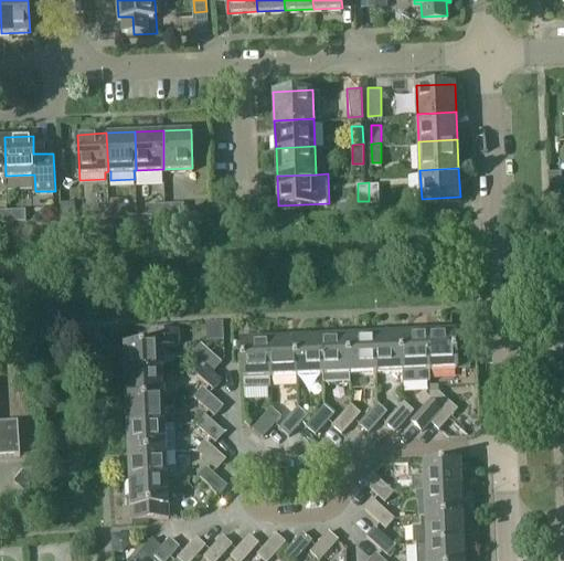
[(369,182),(369,201),(379,201),(378,182),(369,182)]
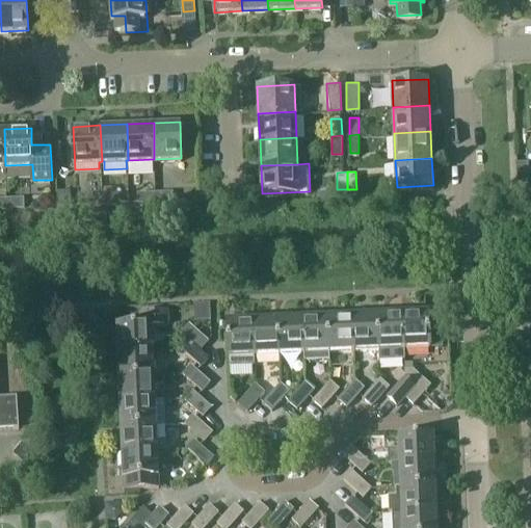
[(529,172),(518,172),(519,185),(530,184),(529,172)]
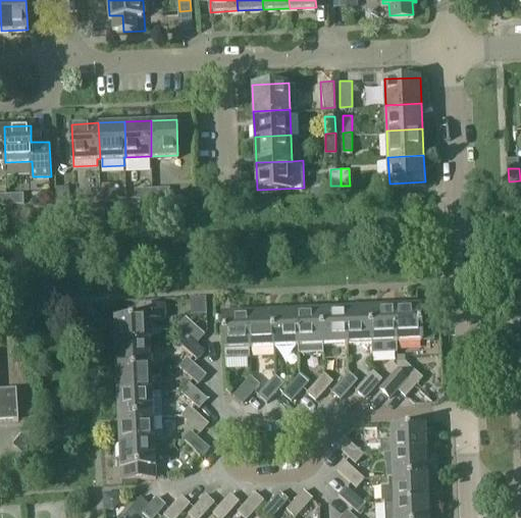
[(152,186),(152,197),(168,196),(167,185),(152,186)]
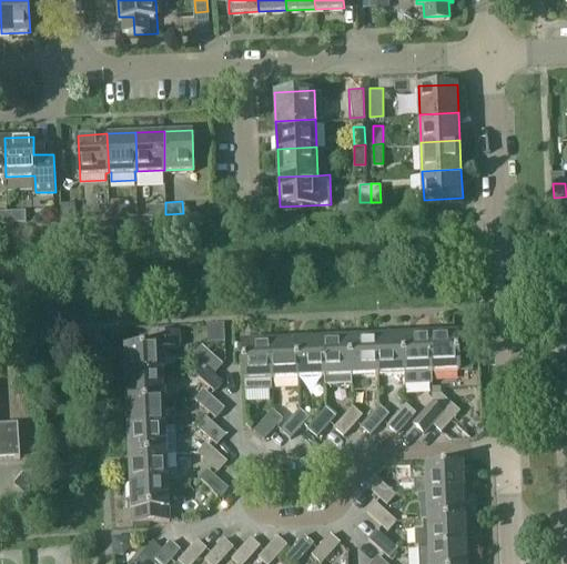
[(150,215),(165,214),(165,202),(150,202),(150,215)]
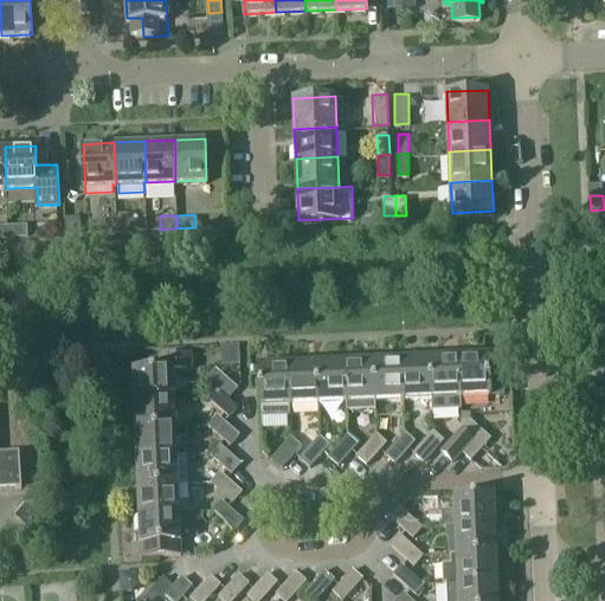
[(117,218),(117,230),(136,228),(136,217),(117,218)]
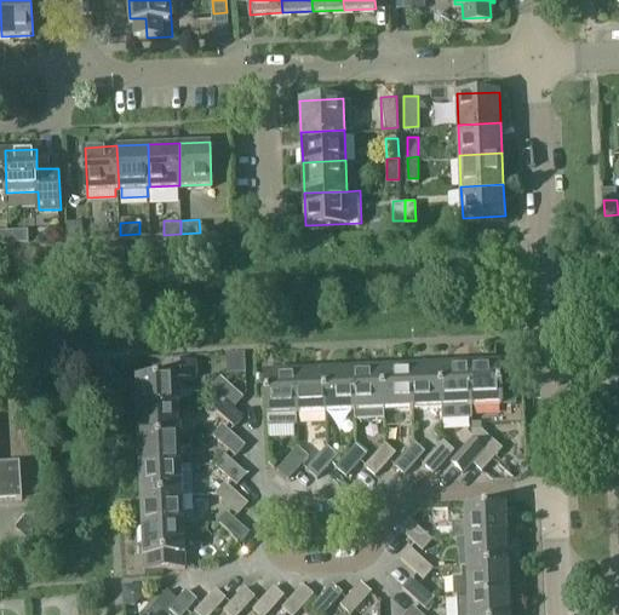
[(98,236),(120,235),(120,223),(98,224),(98,236)]
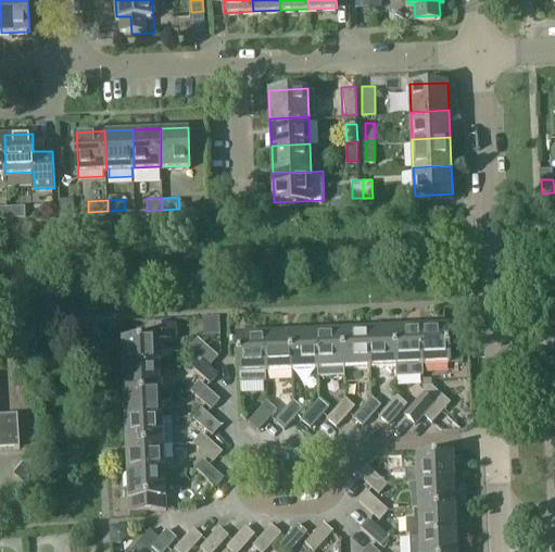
[(7,204),(7,215),(25,214),(25,204),(7,204)]
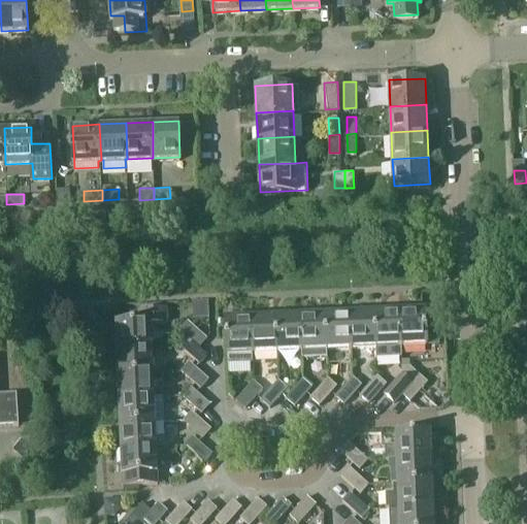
[(400,308),(401,342),(403,342),(403,349),(426,349),(426,341),(439,341),(438,322),(427,322),(427,306),(400,308)]
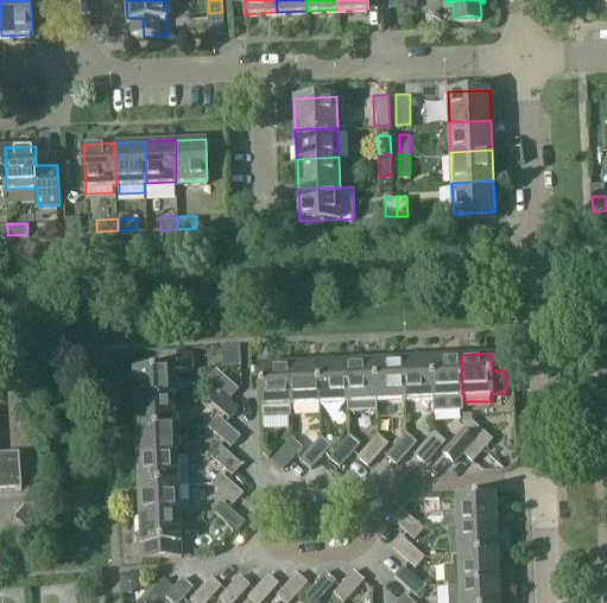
[(133,369),(136,399),(175,397),(174,370),(195,370),(194,354),(159,355),(160,368),(133,369)]
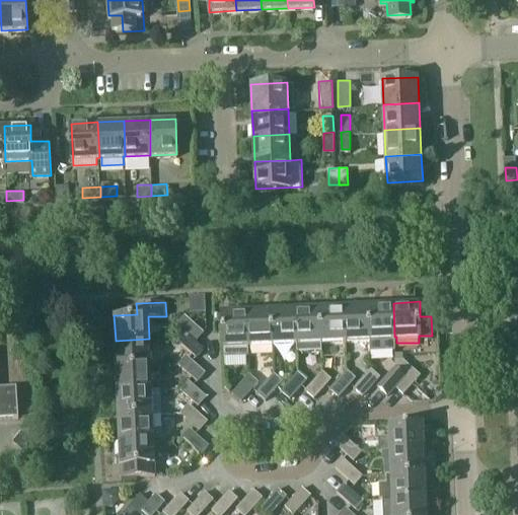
[(197,313),(207,313),(207,302),(197,302),(197,313)]
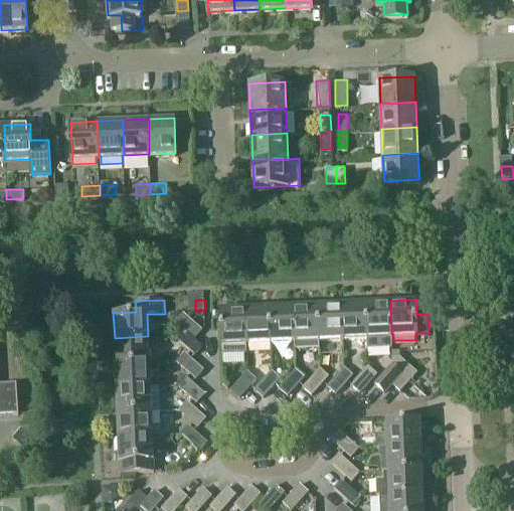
[(344,336),(368,335),(366,301),(342,302),(344,336)]
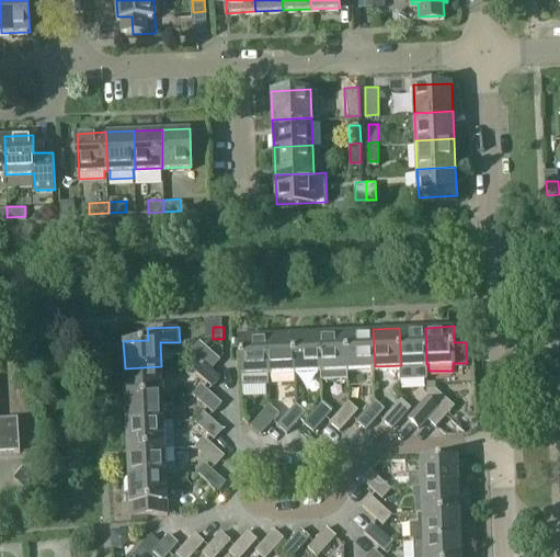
[(427,384),(426,364),(425,328),(399,328),(401,365),(401,385),(427,384)]
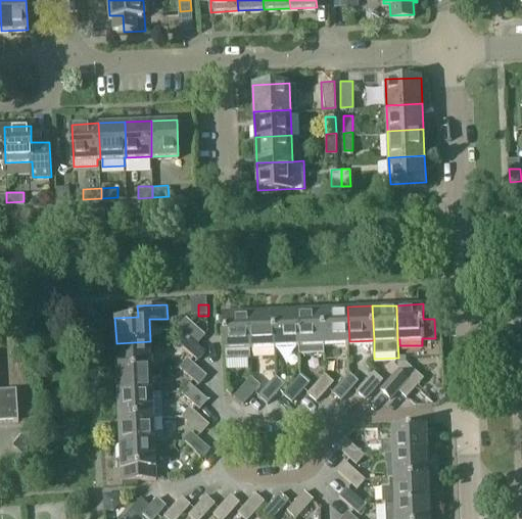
[(324,342),(349,341),(347,307),(323,308),(324,342)]
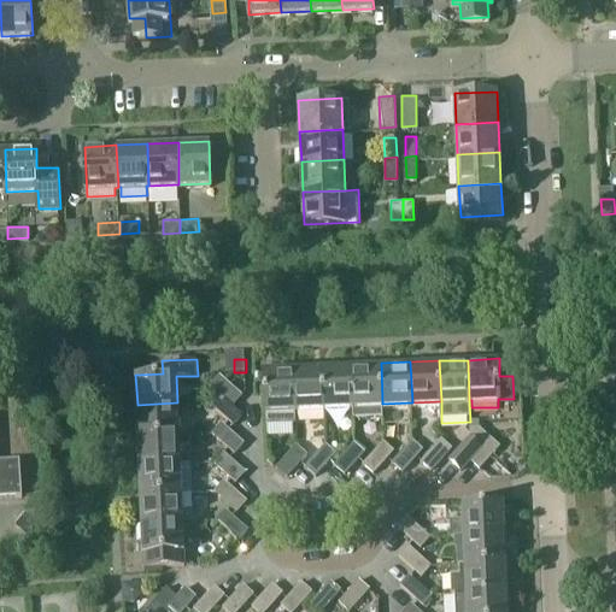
[(383,413),(382,404),(381,363),(352,364),(353,405),(355,415),(383,413)]
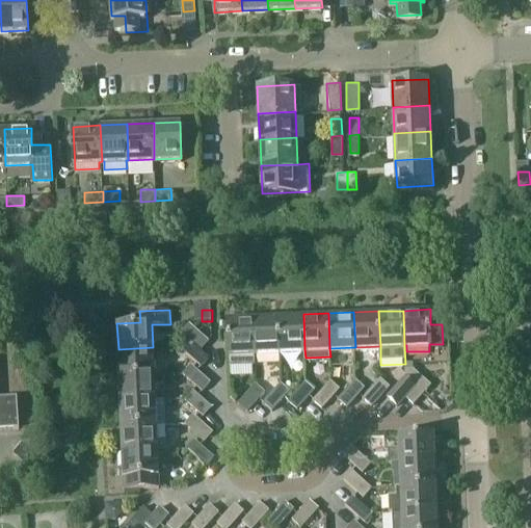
[(280,350),(304,349),(303,314),(279,315),(280,350)]
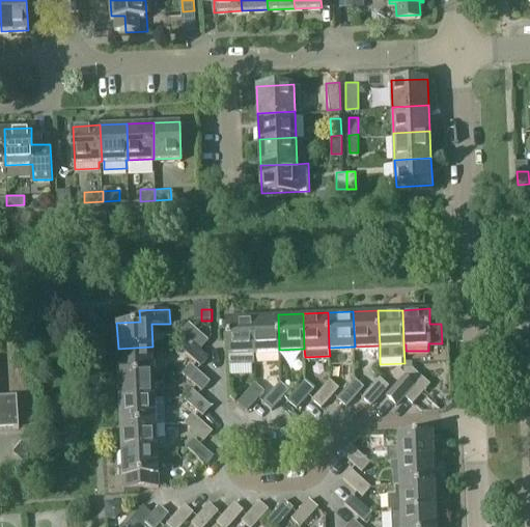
[(254,351),(279,350),(278,314),(253,315),(254,351)]
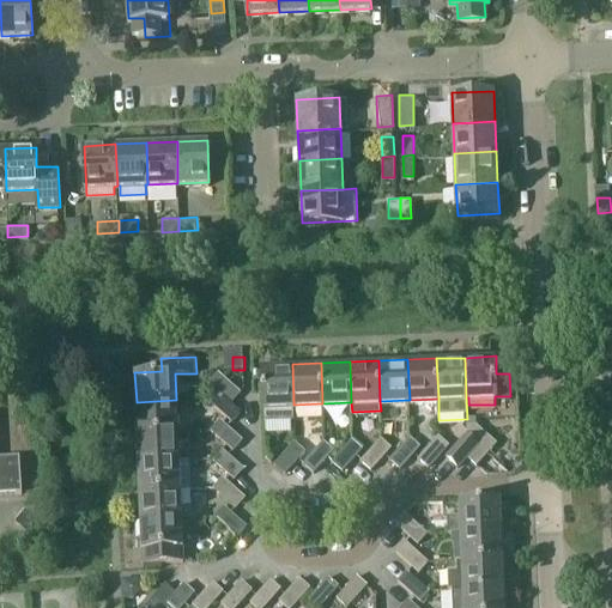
[(295,417),(294,405),(292,364),(262,365),(264,418),(295,417)]
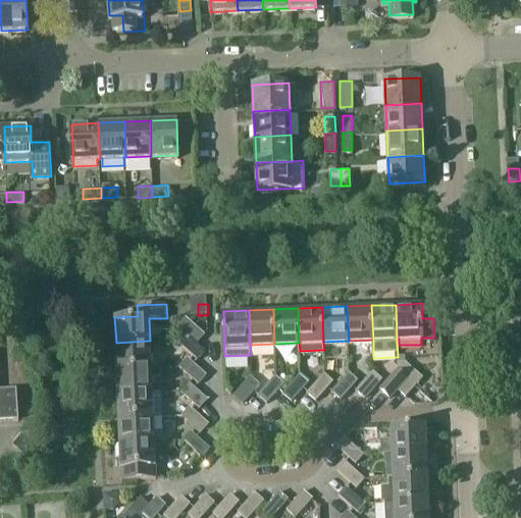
[(187,330),(197,340),(205,331),(186,314),(177,323),(187,330)]
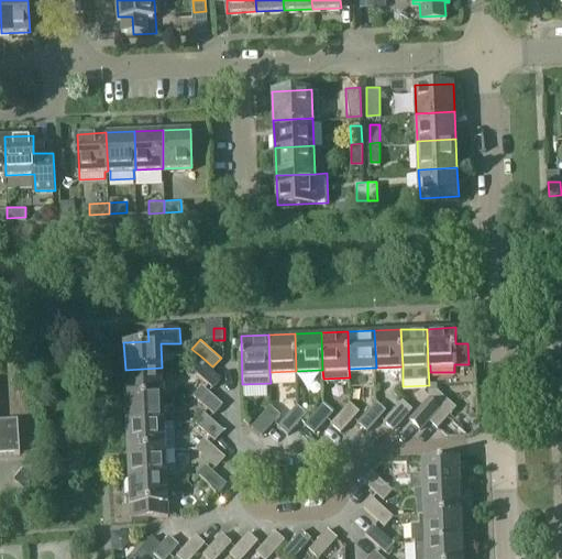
[(222,375),(212,366),(201,357),(193,366),(213,385),(222,375)]
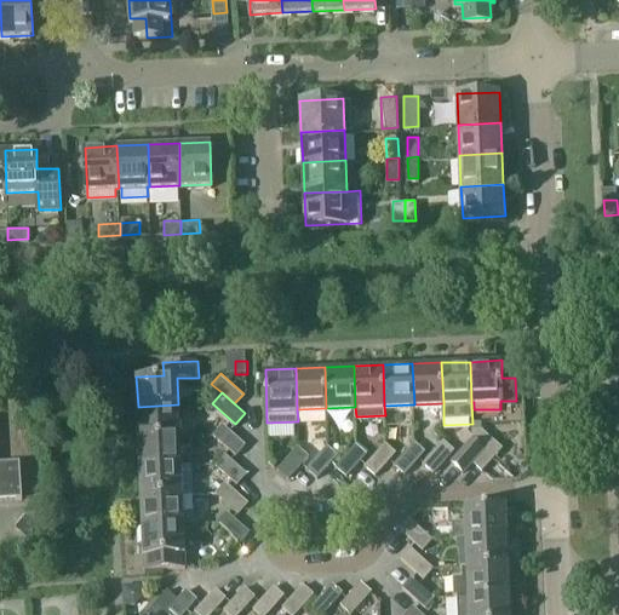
[(138,436),(179,434),(178,404),(138,407),(138,436)]
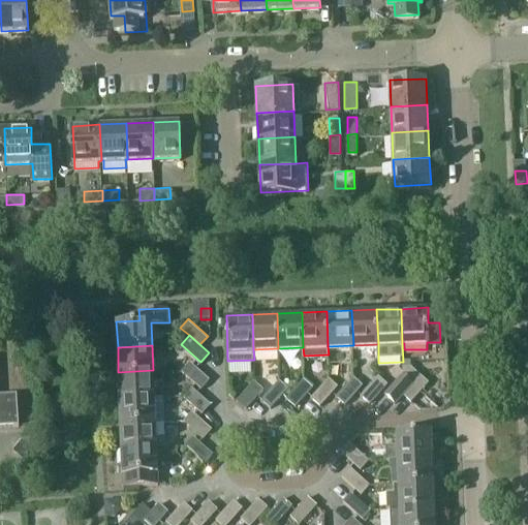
[(202,387),(210,377),(190,360),(182,369),(202,387)]
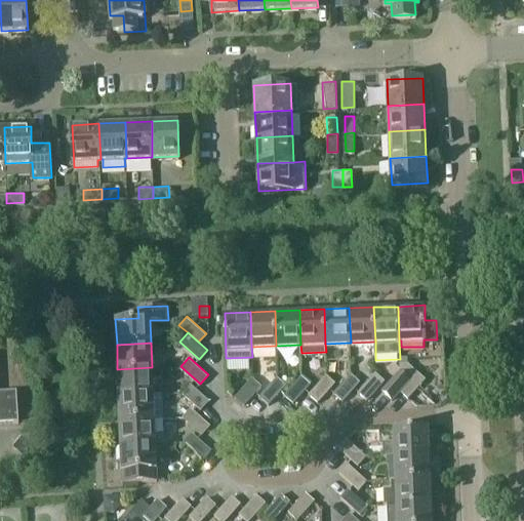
[(409,377),(400,389),(409,397),(426,376),(408,362),(400,362),(401,369),(409,377)]
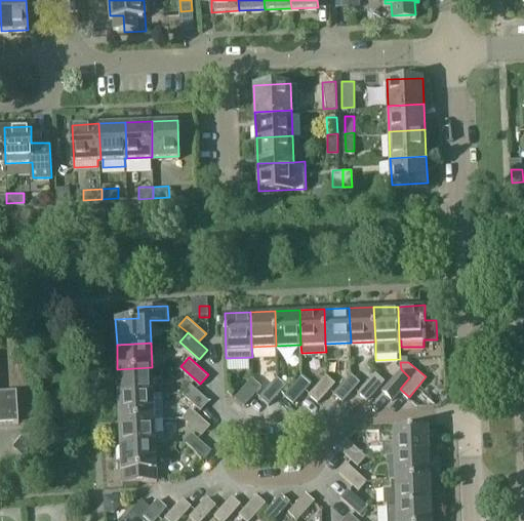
[(119,394),(153,392),(152,367),(117,369),(119,394)]
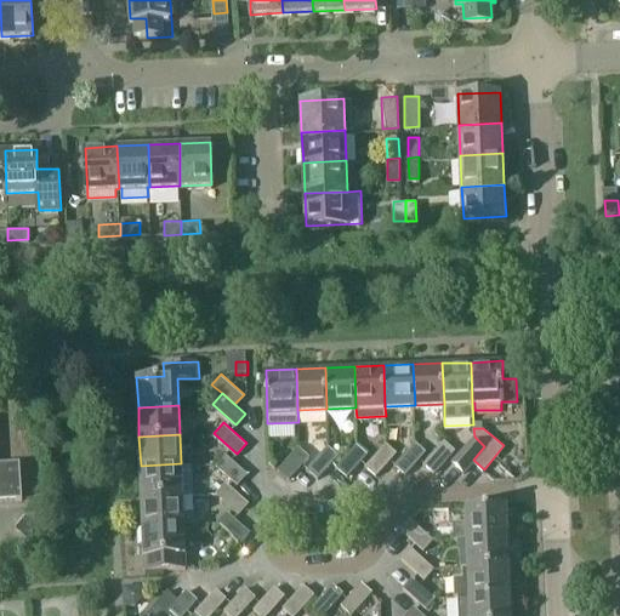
[(465,469),(473,460),(484,446),(475,437),(454,461),(465,469)]
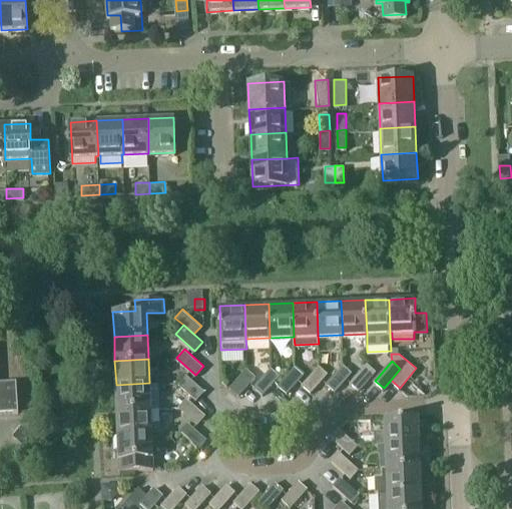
[(336,390),(353,371),(344,363),(327,382),(336,390)]
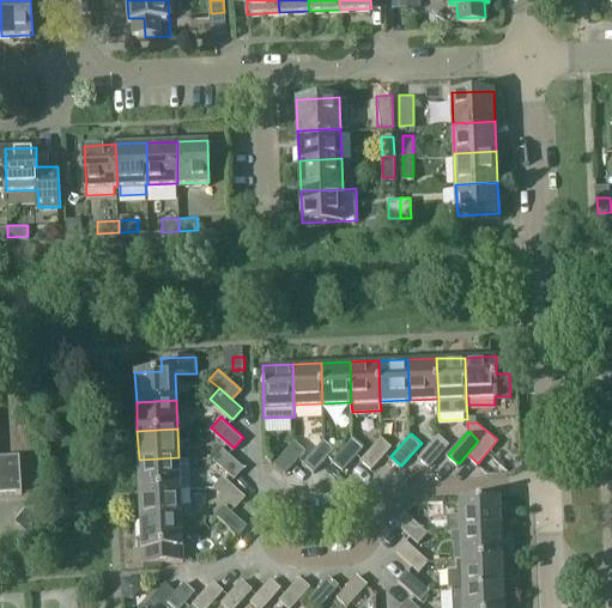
[(429,464),(450,442),(440,433),(419,456),(429,464)]
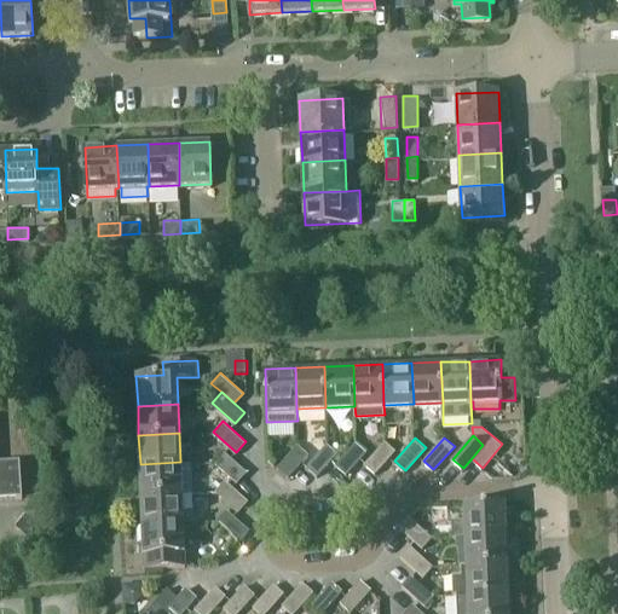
[(346,473),(367,450),(357,440),(336,464),(346,473)]
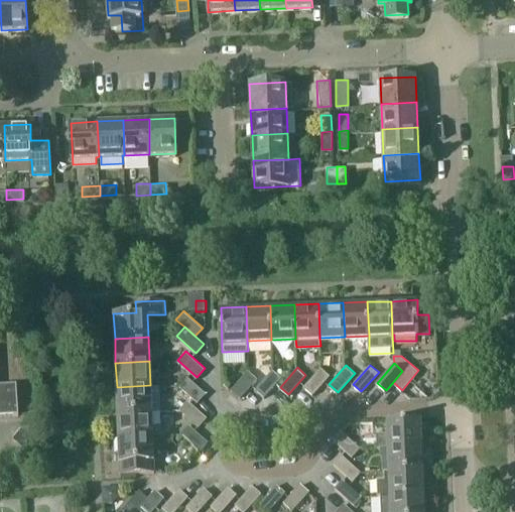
[(312,393),(331,374),(322,367),(304,385),(312,393)]
